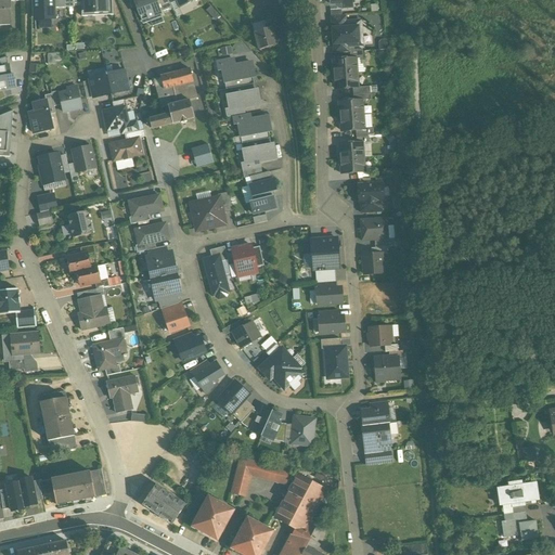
[(9,0),(0,0),(0,25),(10,25),(11,25),(9,0)]
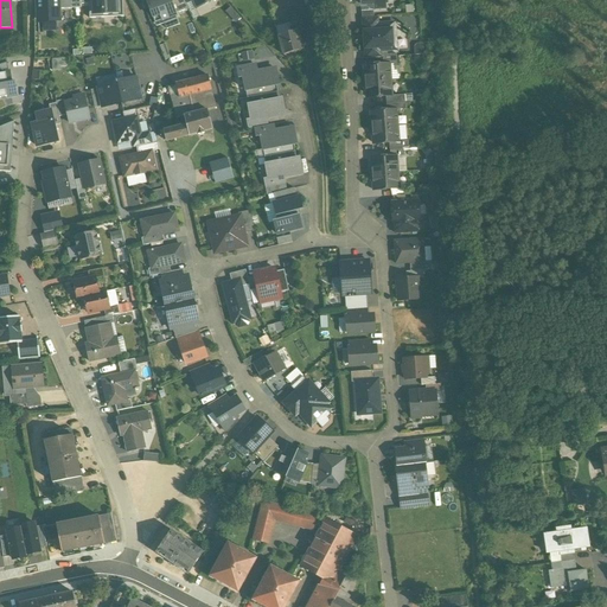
[(38,0),(39,21),(58,21),(58,10),(57,0),(38,0)]
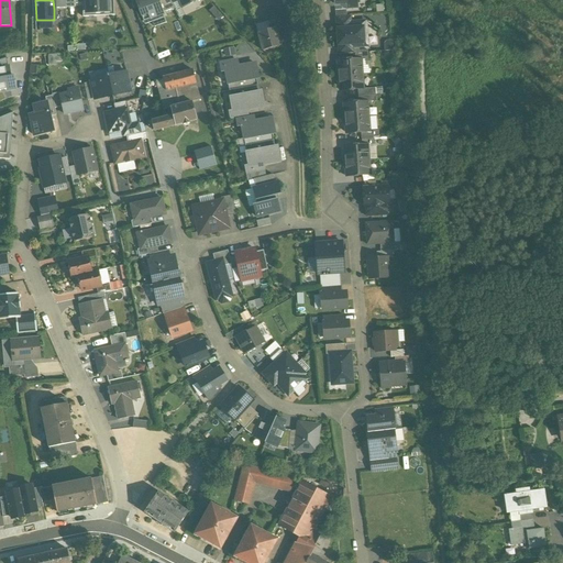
[(53,0),(54,9),(66,9),(65,0),(53,0)]
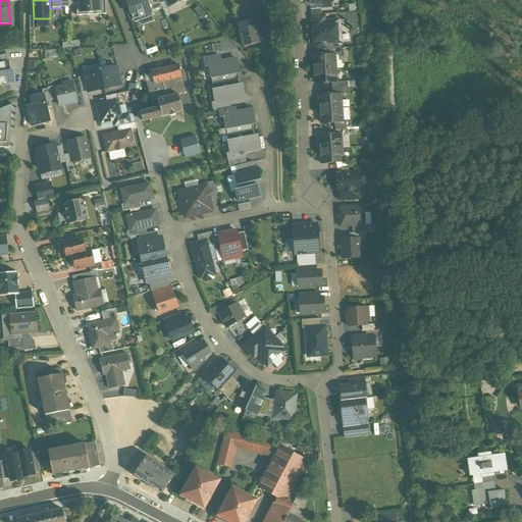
[(75,0),(76,4),(76,15),(90,15),(90,14),(102,13),(102,9),(107,9),(106,0),(75,0)]
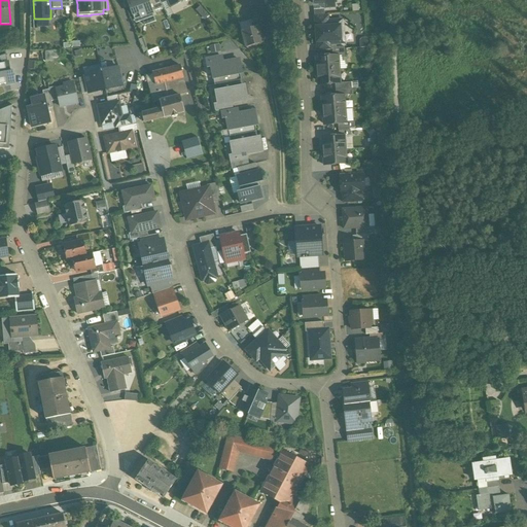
[(127,0),(133,16),(139,14),(141,19),(153,14),(147,0),(127,0)]
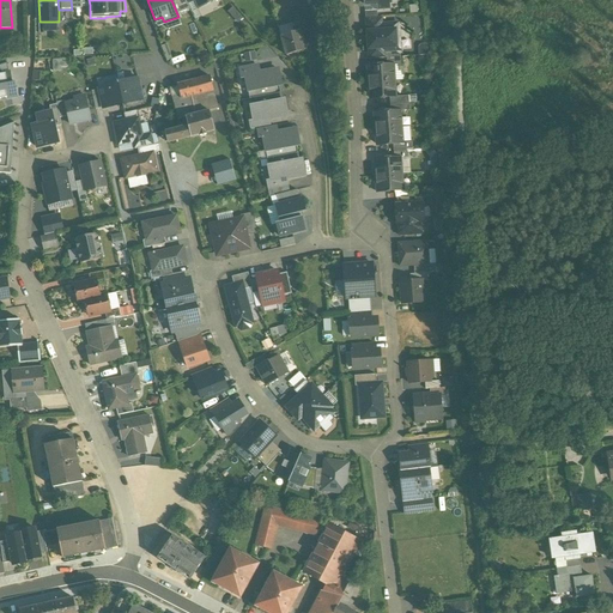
[(184,0),(171,0),(177,14),(189,10),(184,0)]
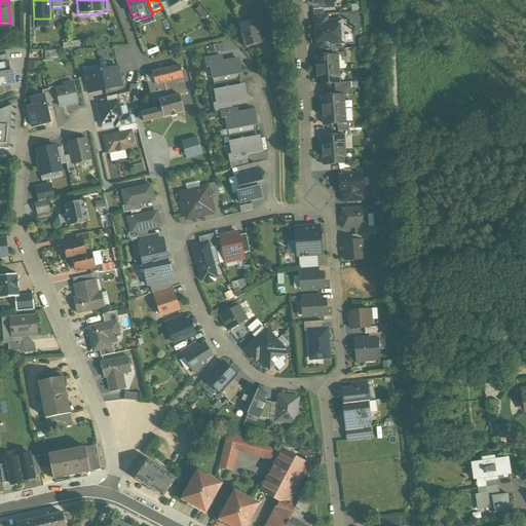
[(165,0),(171,8),(186,0),(165,0)]
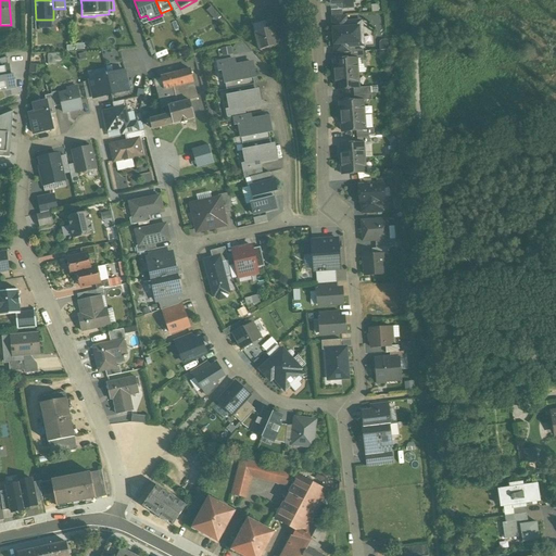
[(263,23),(253,26),(255,33),(266,29),(265,26),(263,23)]
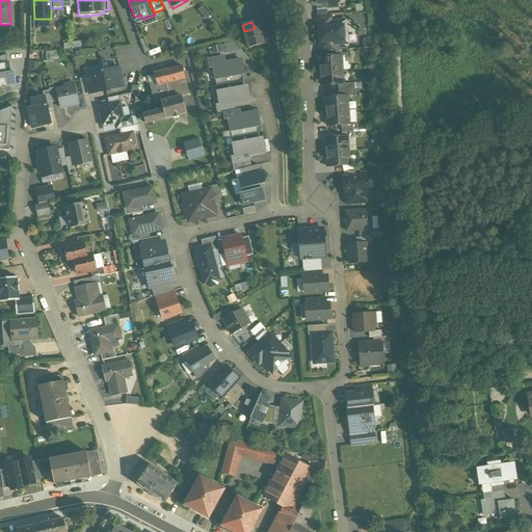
[(331,23),(318,24),(320,46),(339,45),(348,44),(346,22),(331,23)]
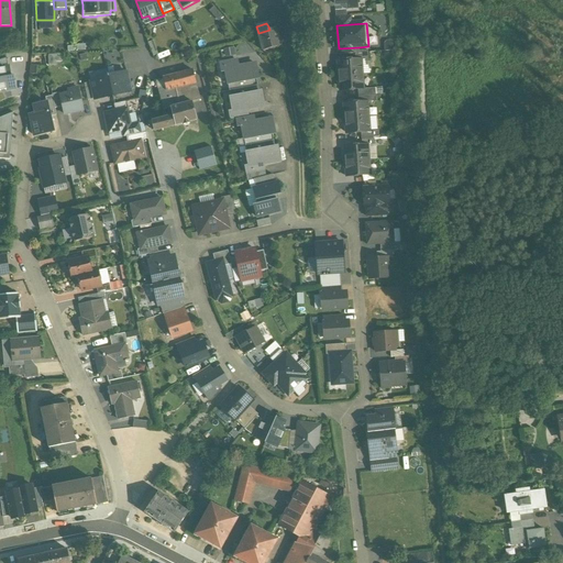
[(268,26),(269,30),(258,33),(263,52),(280,46),(279,41),(275,24),(268,26)]
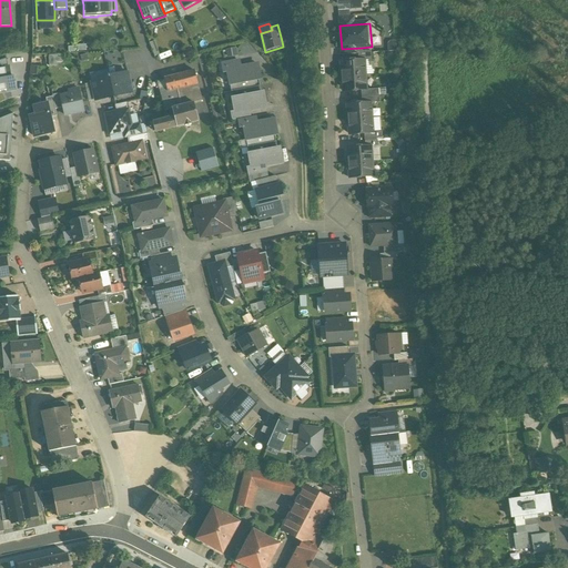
[(227,58),(239,56),(236,47),(225,49),(227,58)]
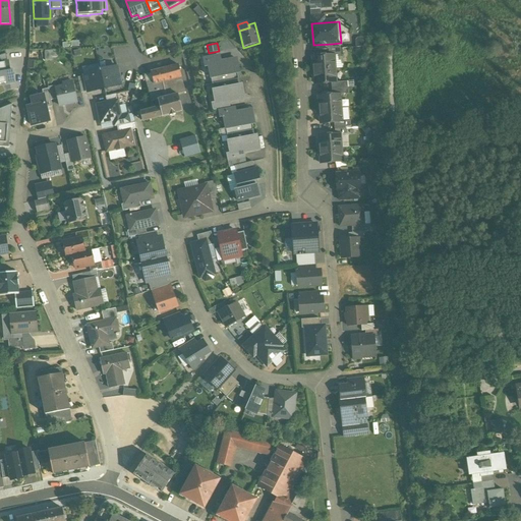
[(56,50),(44,51),(45,61),(52,61),(52,58),(57,58),(56,50)]
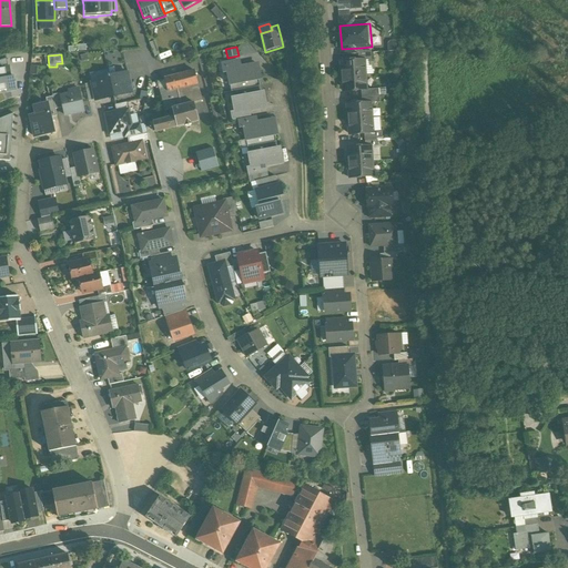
[(358,61),(341,63),(342,78),(365,75),(364,61),(358,61)]
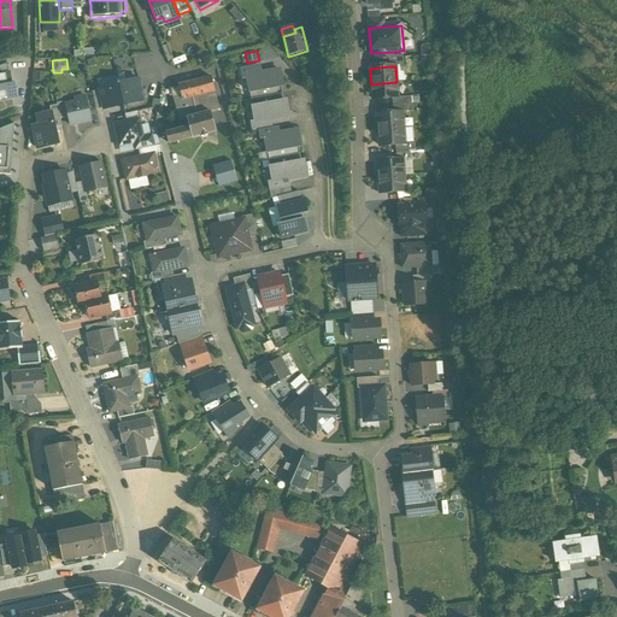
[(247,77),(260,75),(259,68),(242,70),(244,77),(247,77)]
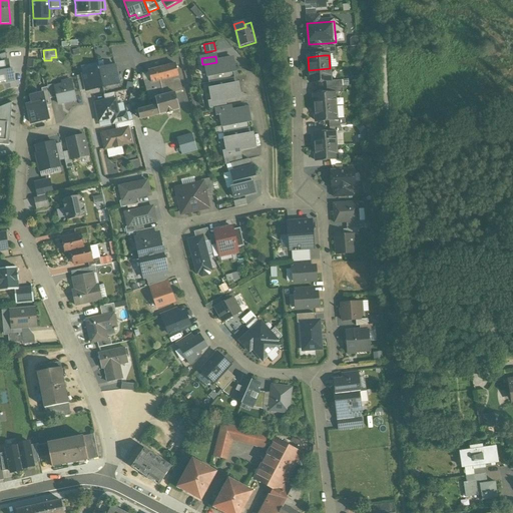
[(205,64),(207,77),(233,72),(235,72),(232,59),(216,62),(205,64)]
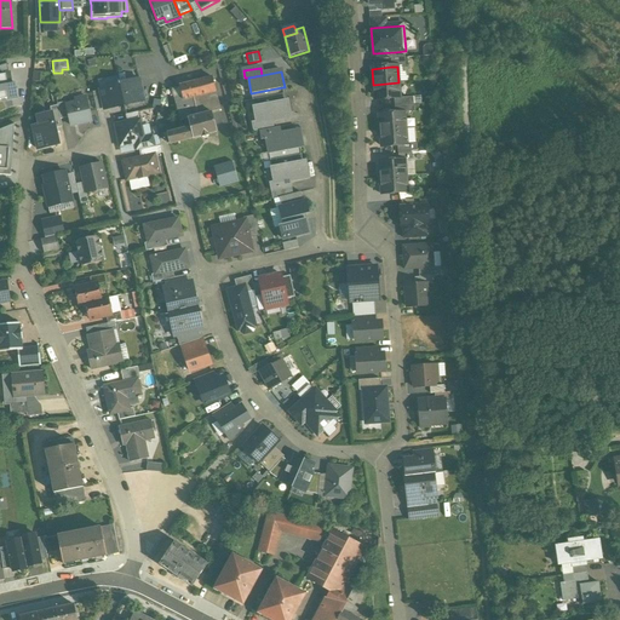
[(11,90),(9,75),(0,76),(0,99),(13,98),(16,97),(13,90),(11,90)]
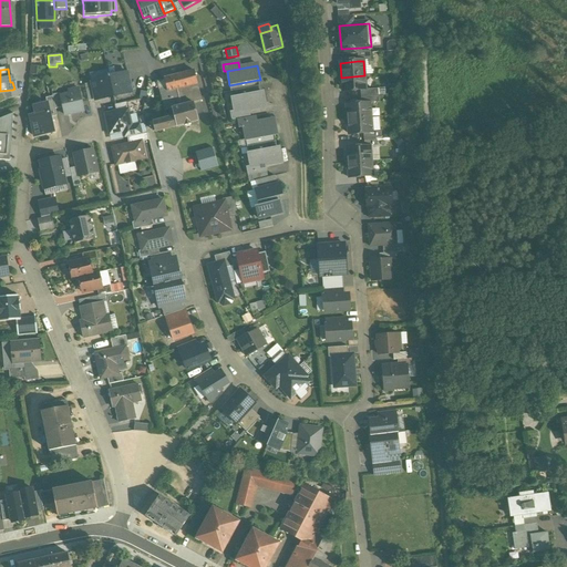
[(194,71),(173,76),(172,74),(168,75),(168,74),(163,76),(164,80),(167,90),(167,92),(177,90),(198,84),(194,71)]
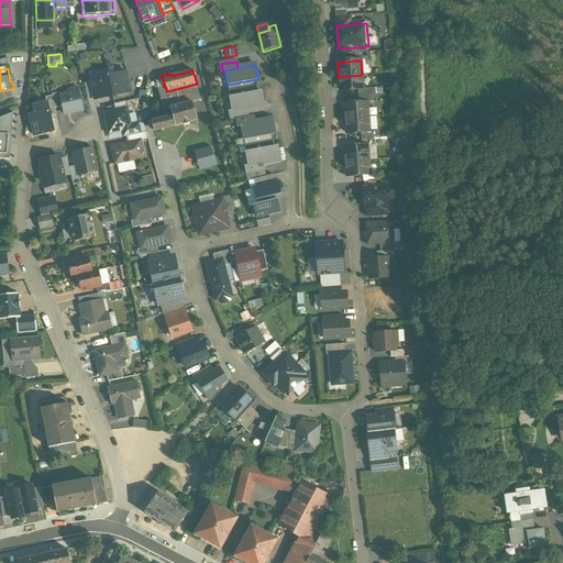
[(113,96),(131,92),(131,90),(130,84),(128,73),(109,76),(113,96)]
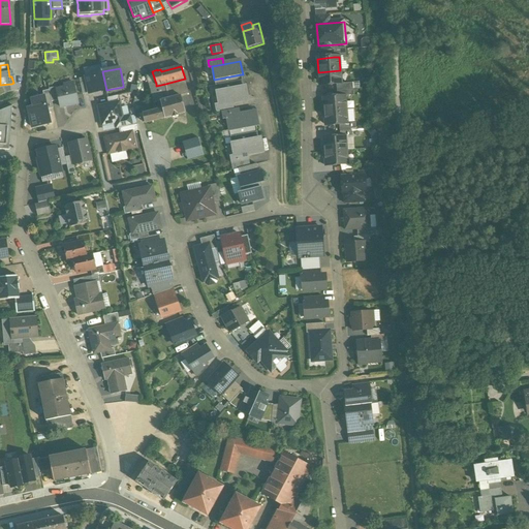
[(340,70),(318,72),(319,86),(336,85),(341,84),(340,70)]
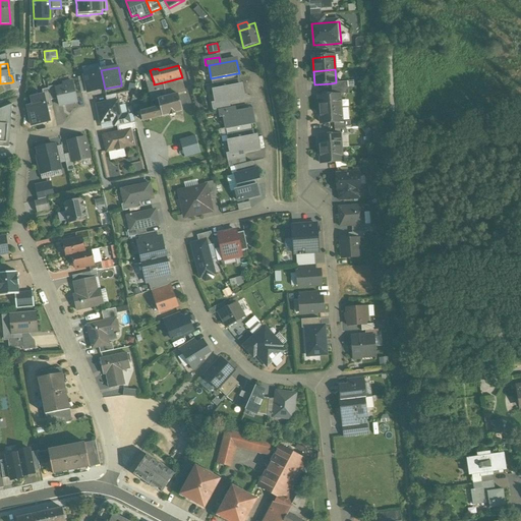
[(101,90),(105,89),(101,70),(83,74),(84,77),(88,93),(97,91),(101,90)]
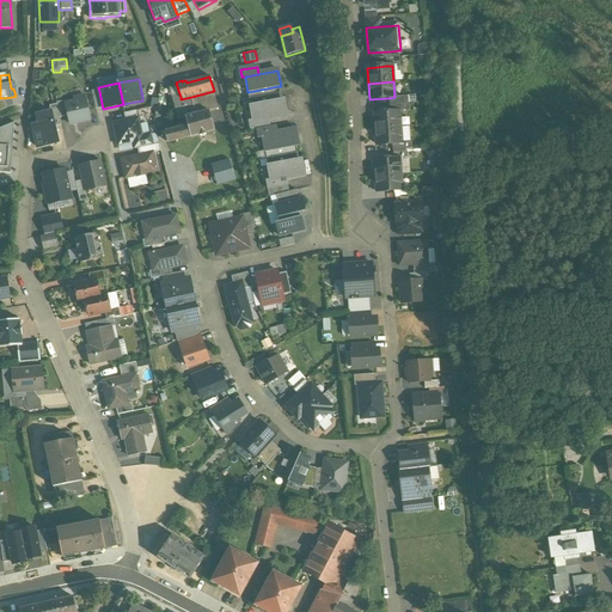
[(280,93),(279,86),(248,92),(250,99),(280,93)]
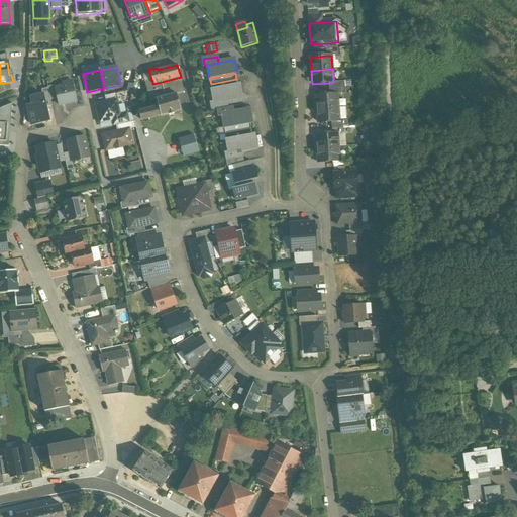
[(78,78),(81,93),(87,92),(84,77),(78,78)]
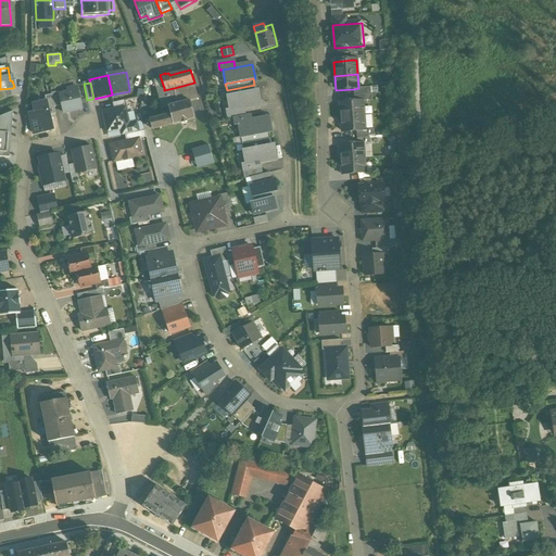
[(194,83),(174,88),(178,104),(190,101),(198,99),(194,83)]
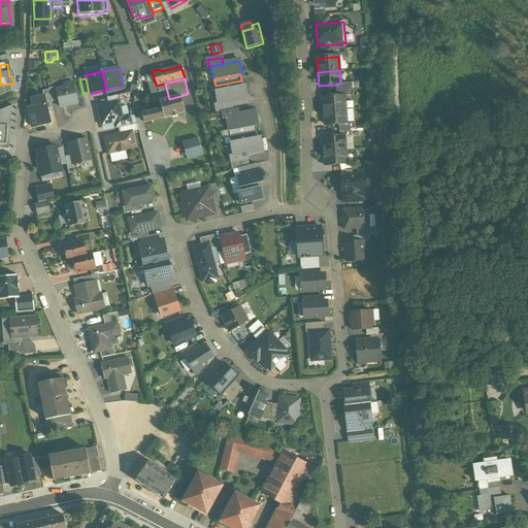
[(216,86),(217,92),(242,88),(241,80),(216,86)]
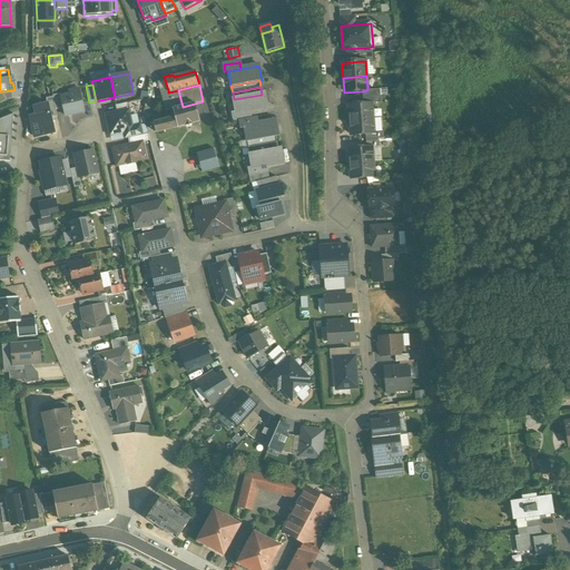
[(12,90),(0,91),(0,96),(0,99),(13,97),(12,90)]
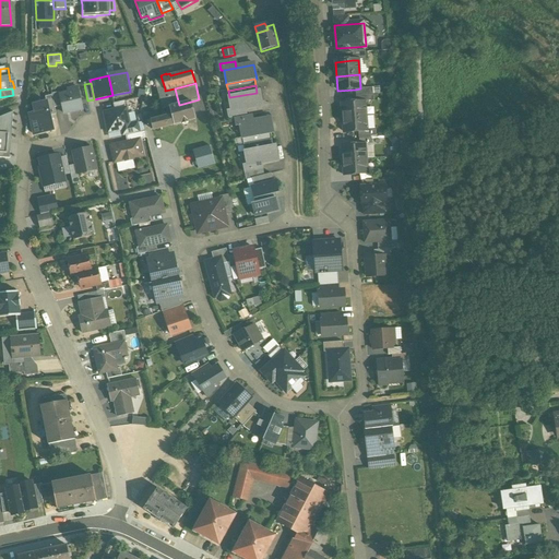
[(82,110),(78,88),(69,91),(69,93),(60,95),(62,107),(63,115),(82,110)]
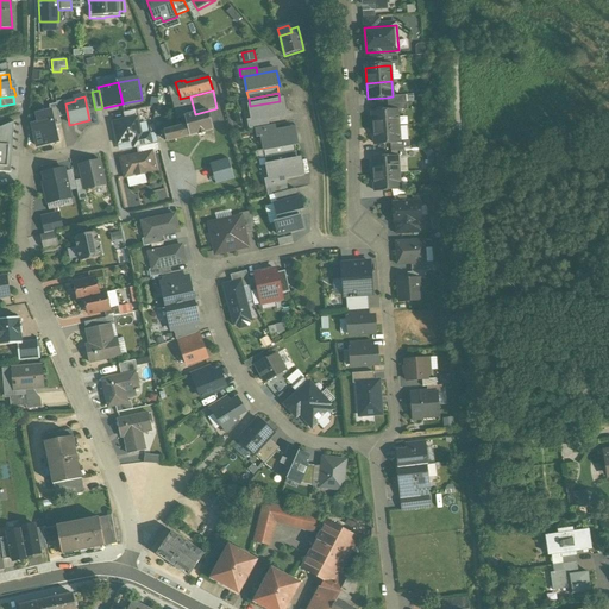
[(208,111),(195,114),(190,96),(180,99),(180,96),(173,99),(177,118),(184,117),(187,126),(174,129),(177,139),(199,135),(199,136),(205,135),(205,132),(213,130),(208,111)]
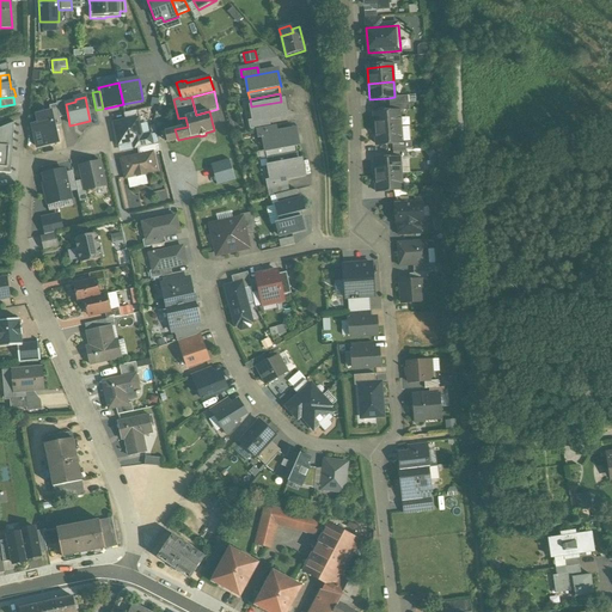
[(283,101),(281,102),(251,106),(254,121),(254,123),(268,121),(287,117),(283,101)]
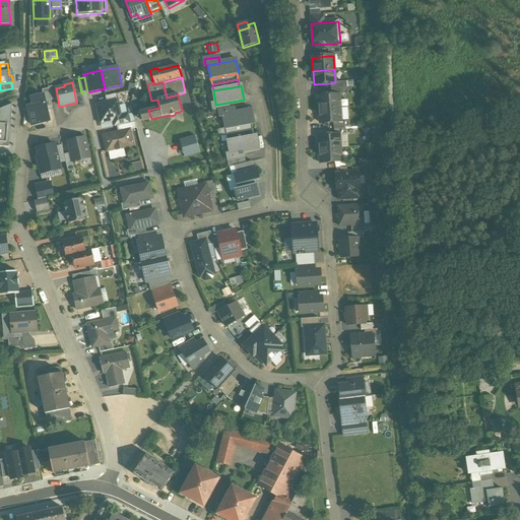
[(51,101),(58,100),(55,86),(49,87),(49,88),(51,101)]
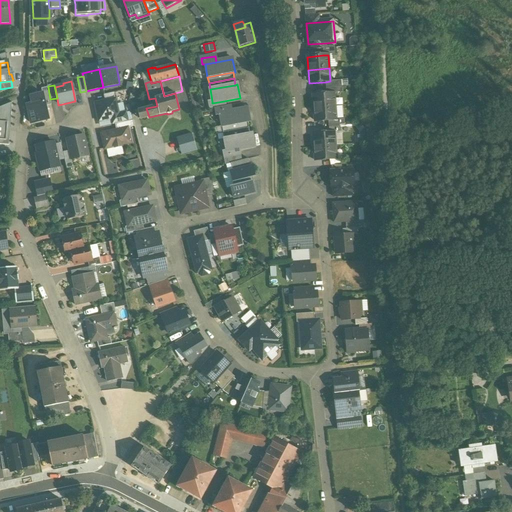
[(50,99),(48,87),(42,89),(43,93),(46,106),(51,104),(50,99)]
